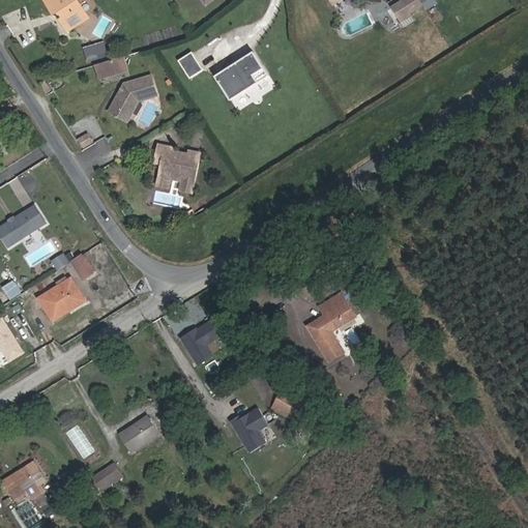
[(86,16),(75,0),(44,0),(53,12),(55,11),(56,9),(60,16),(58,17),(66,29),(86,16)]
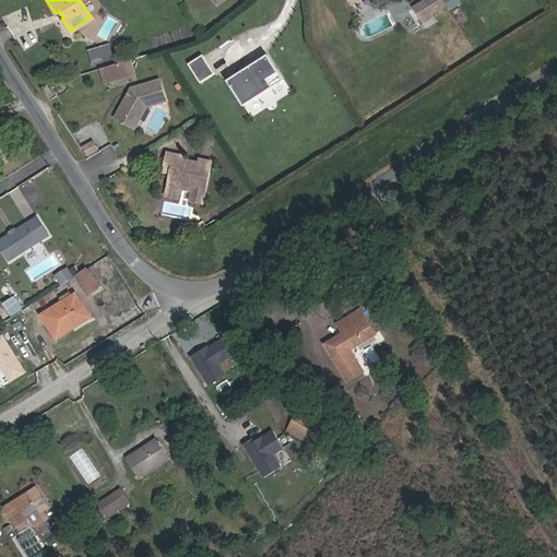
[(430,11),(424,0),(421,0),(412,6),(422,20),(431,13),(430,11)]
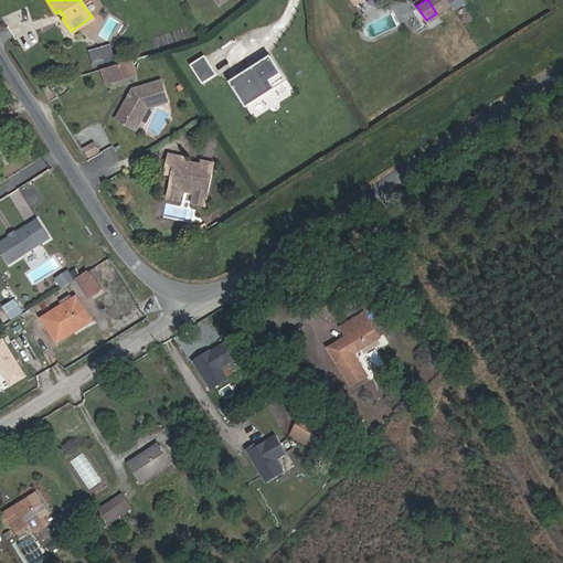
[(448,2),(446,0),(428,0),(435,11),(448,2)]
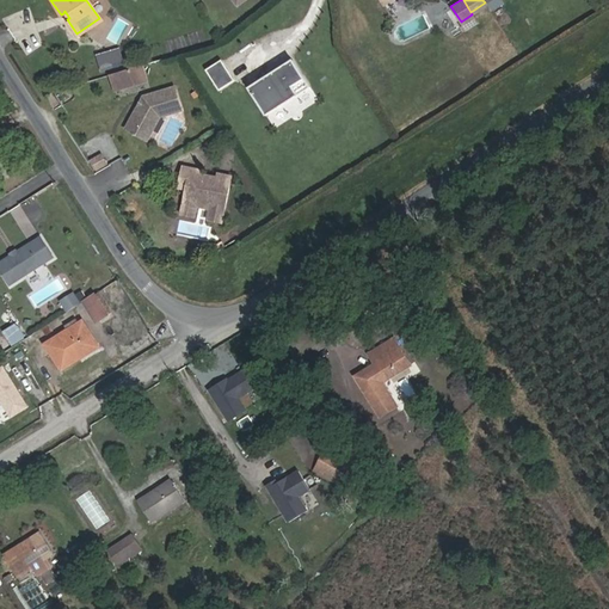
[(475,20),(472,14),(461,22),(465,28),(475,20)]
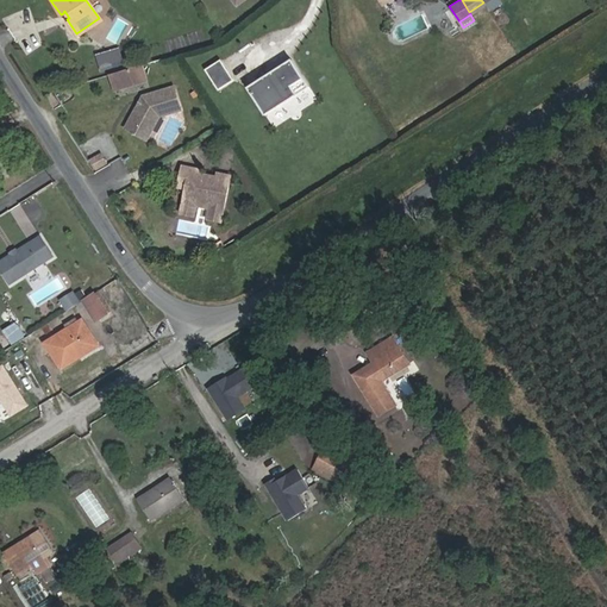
[(120,58),(117,47),(106,50),(110,62),(120,58)]
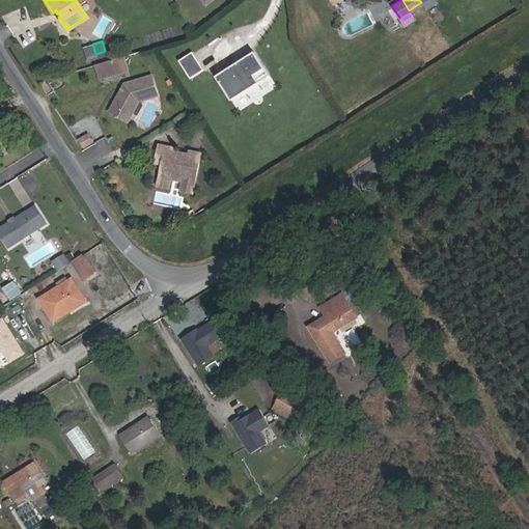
[(95,54),(92,44),(83,47),(86,57),(95,54)]
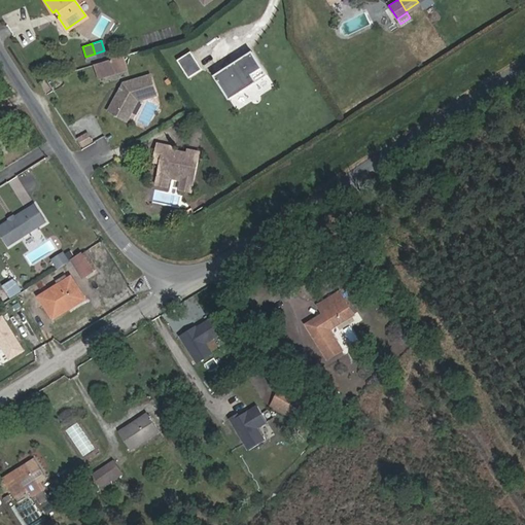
[(266,73),(251,49),(213,74),(228,98),(266,73)]
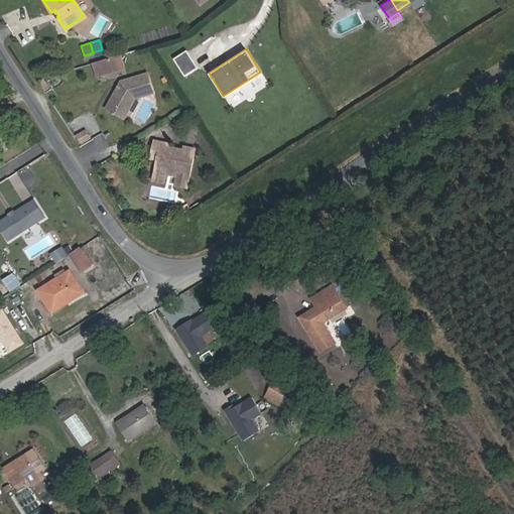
[(196,68),(185,49),(173,57),(183,75),(196,68)]
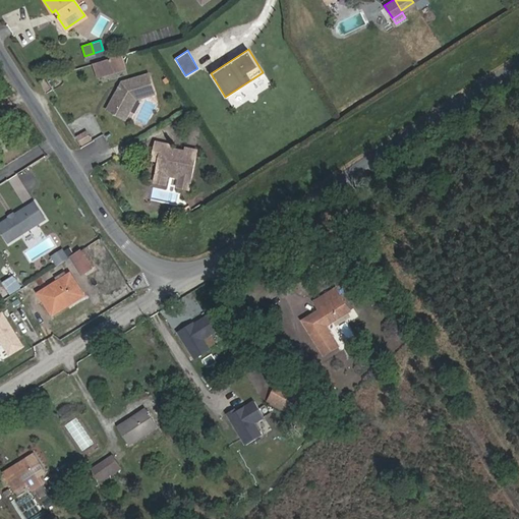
[(96,75),(124,66),(120,54),(92,62),(96,75)]
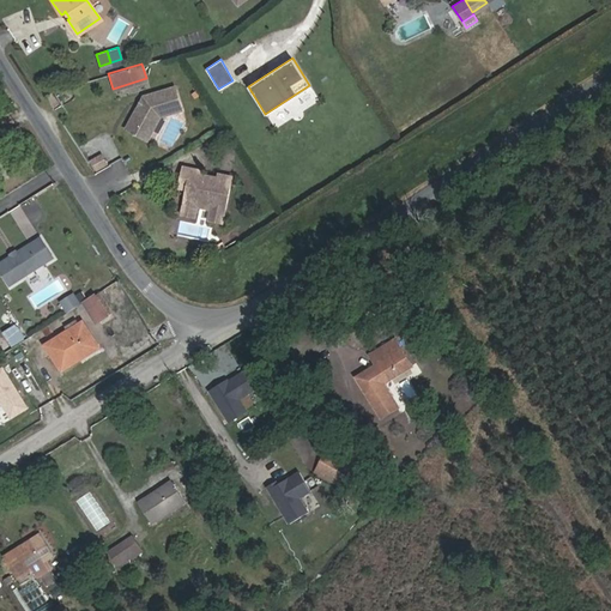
[(180,108),(173,86),(143,95),(125,127),(146,138),(158,115),(180,108)]
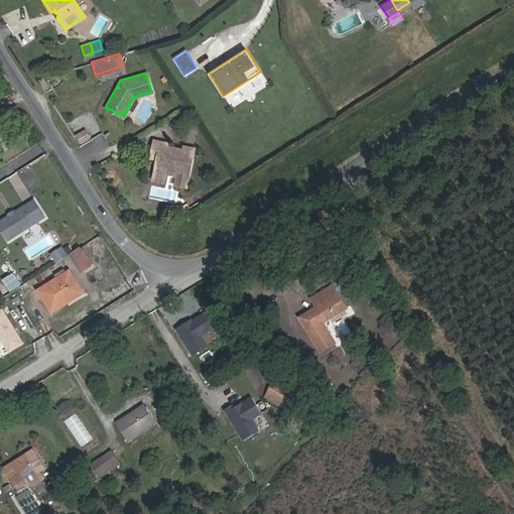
[(49,86),(42,77),(37,80),(43,90),(49,86)]
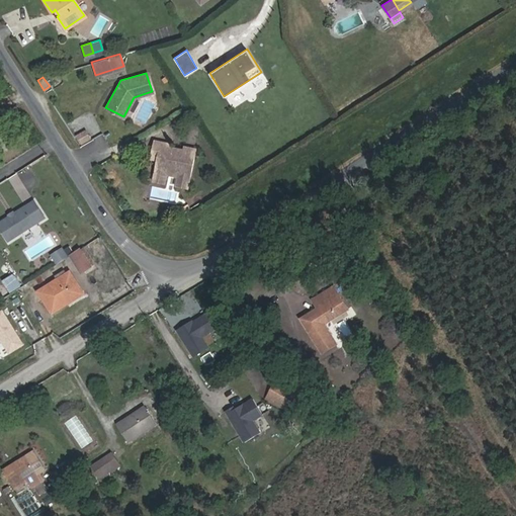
[(89,138),(84,129),(75,135),(80,143),(89,138)]
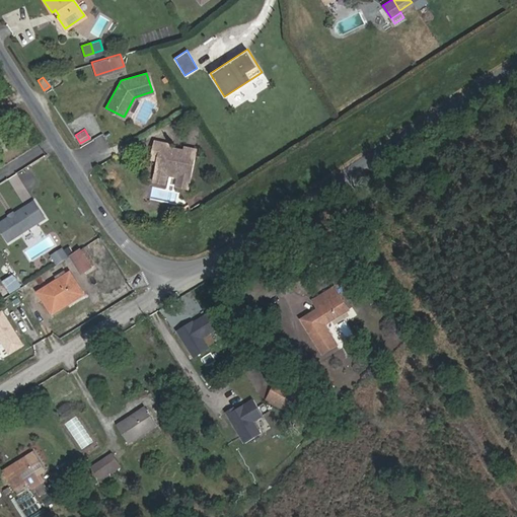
[(156,158),(160,141),(153,140),(149,157),(156,158)]
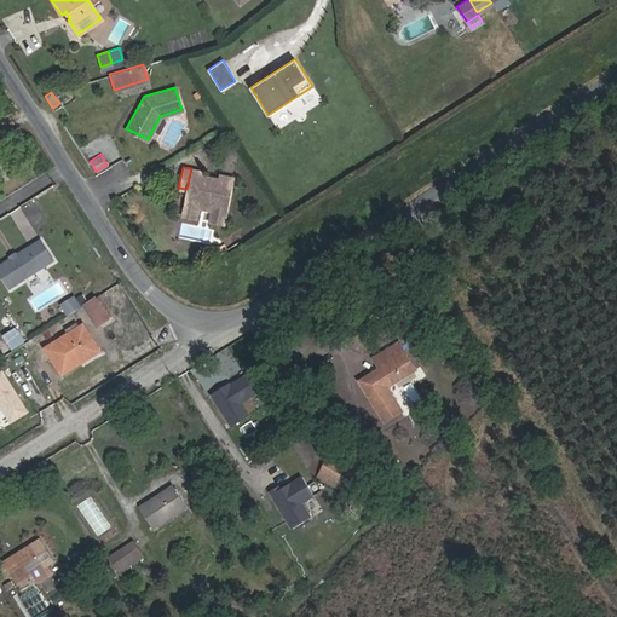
[(224,223),(232,179),(219,177),(214,179),(209,179),(206,174),(203,171),(191,168),(186,189),(182,214),(195,217),(197,206),(203,202),(208,203),(212,208),(209,220),(224,223)]
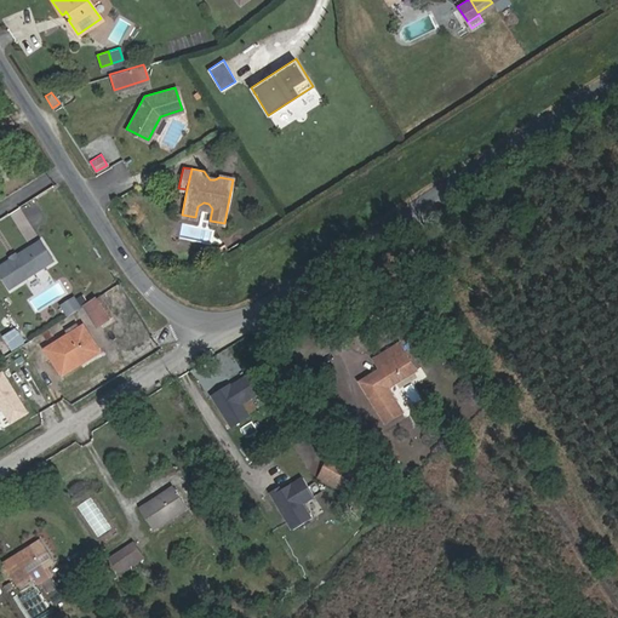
[(0,274),(9,287),(52,259),(39,239),(0,263),(0,274)]
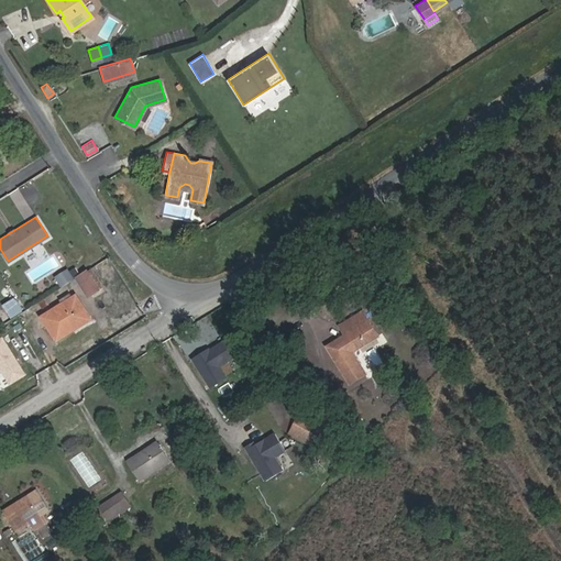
[(72,277),(65,268),(54,276),(59,285),(72,277)]
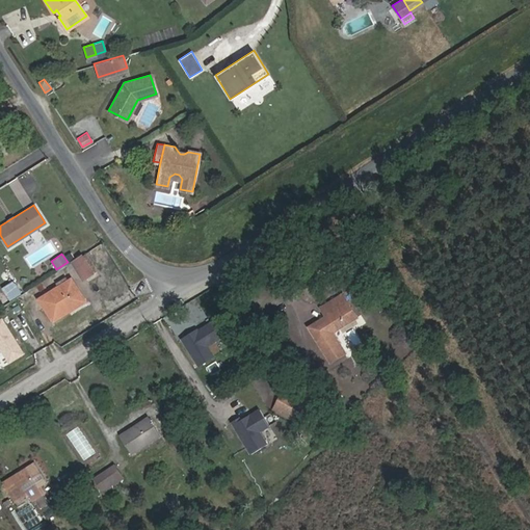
[(91,272),(80,255),(71,260),(82,279),(91,272)]
